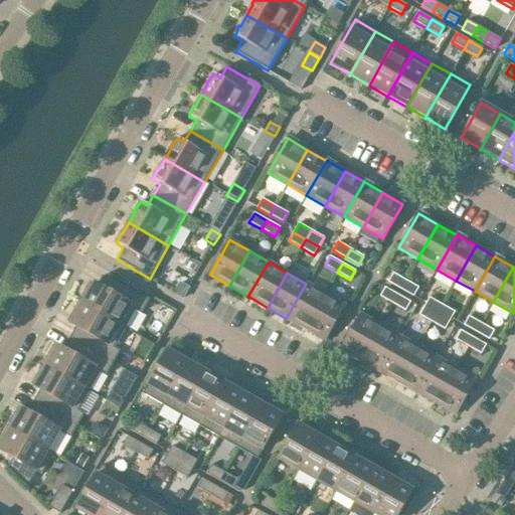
[(405,281),(392,274),(387,282),(400,290),(405,281)]
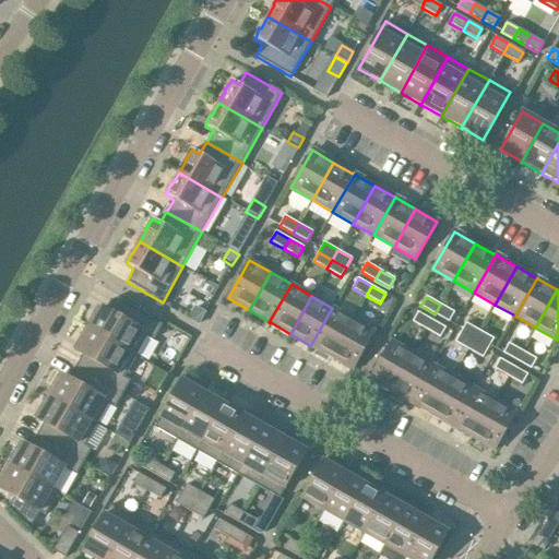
[(147,335),(154,339),(162,325),(115,298),(107,310),(102,307),(95,318),(92,317),(85,328),(135,356),(147,335)]
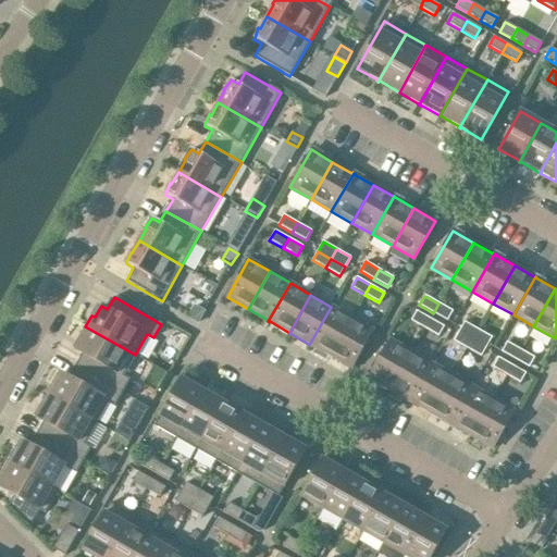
[(447,321),(453,311),(438,304),(433,313),(447,321)]
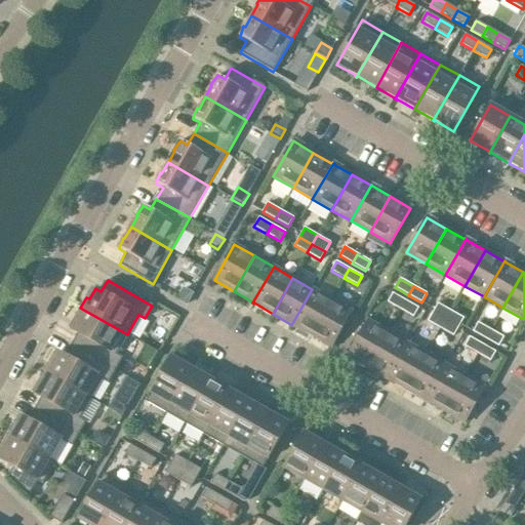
[(331,299),(312,289),(291,325),(292,325),(311,335),(331,299)]
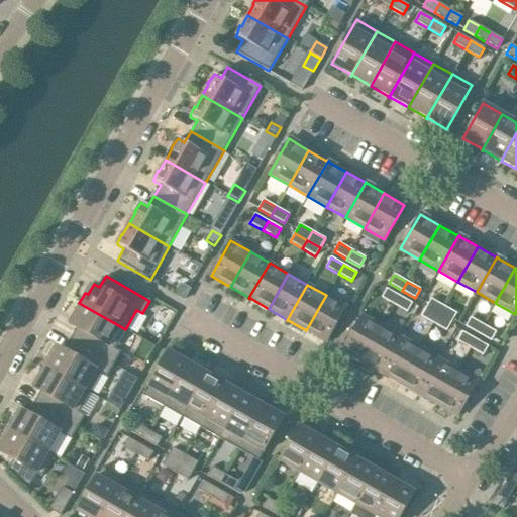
[(399,296),(386,289),(381,298),(394,305),(399,296)]
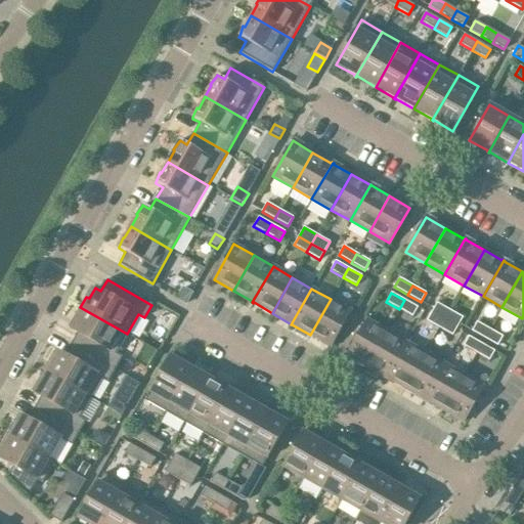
[(310,335),(331,346),(350,310),(331,299),(310,335)]
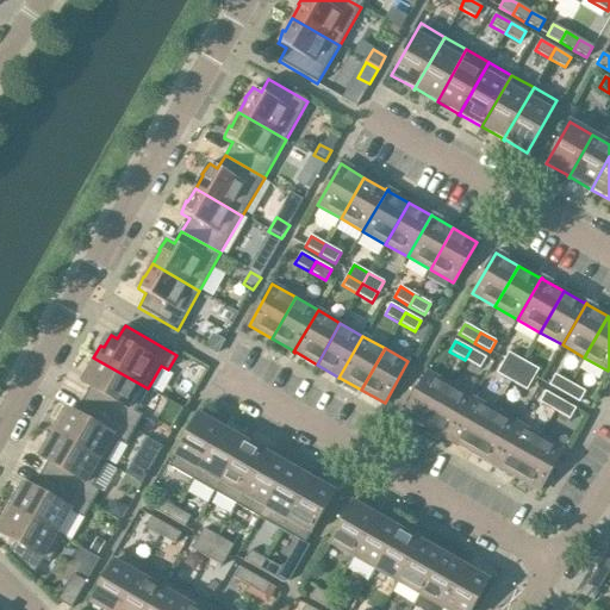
[(485,358),(471,349),(465,360),(479,368),(485,358)]
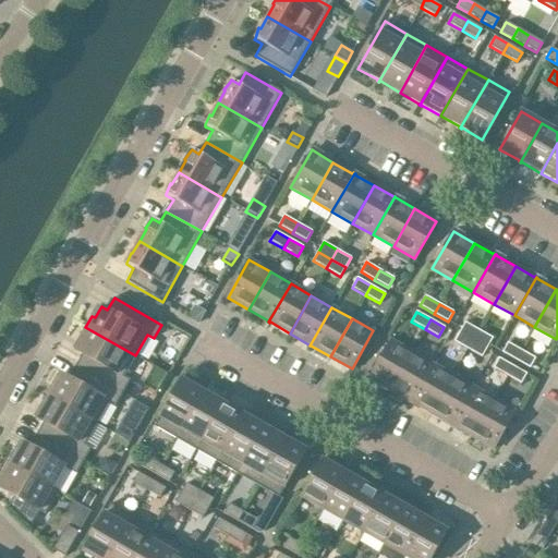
[(478,330),(464,323),(459,332),(473,340),(478,330)]
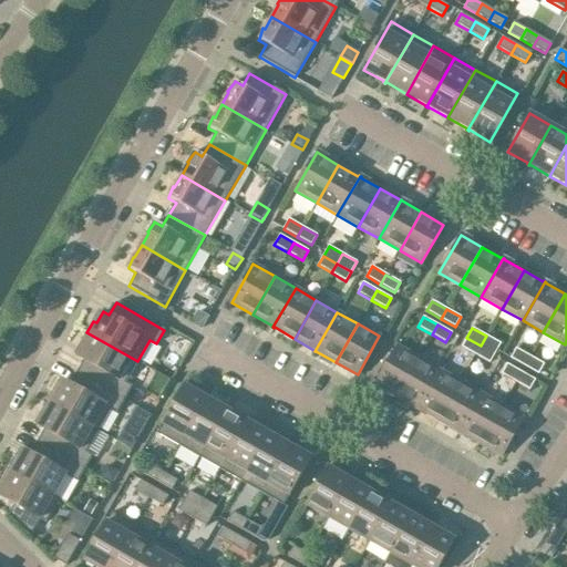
[(137,361),(86,332),(80,343),(84,346),(78,357),(83,360),(76,372),(124,400),(132,387),(125,383),(137,361)]
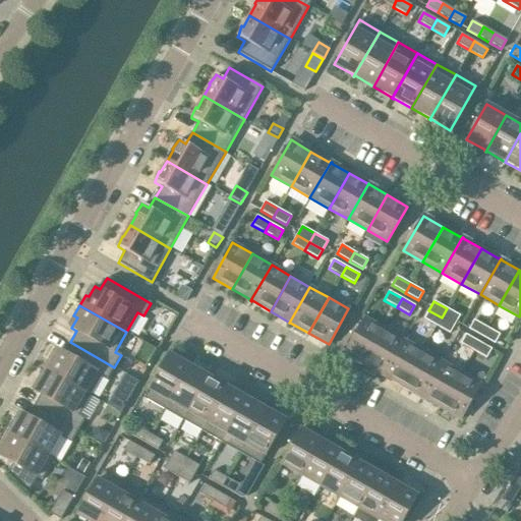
[(455,325),(459,315),(447,308),(442,317),(455,325)]
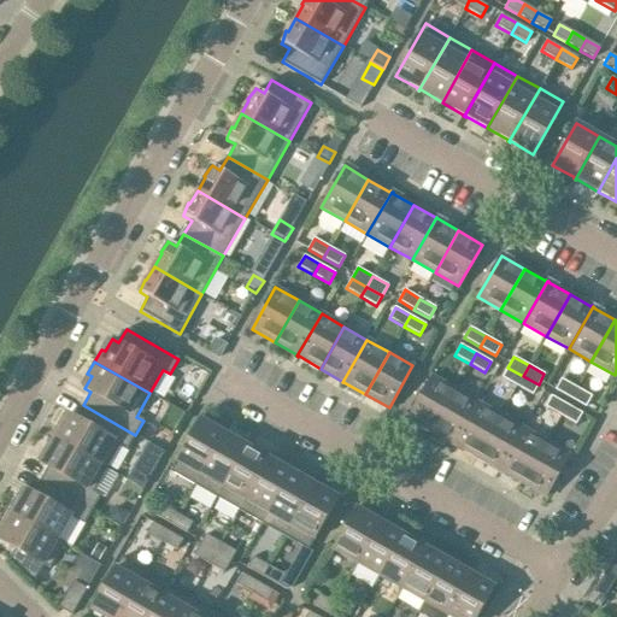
[(523,376),(507,368),(501,377),(517,387),(523,376)]
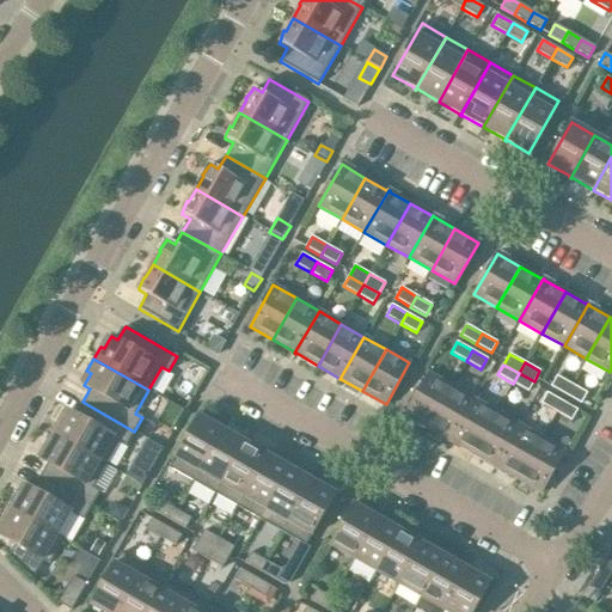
[(452,386),(428,373),(404,415),(428,428),(452,386)]
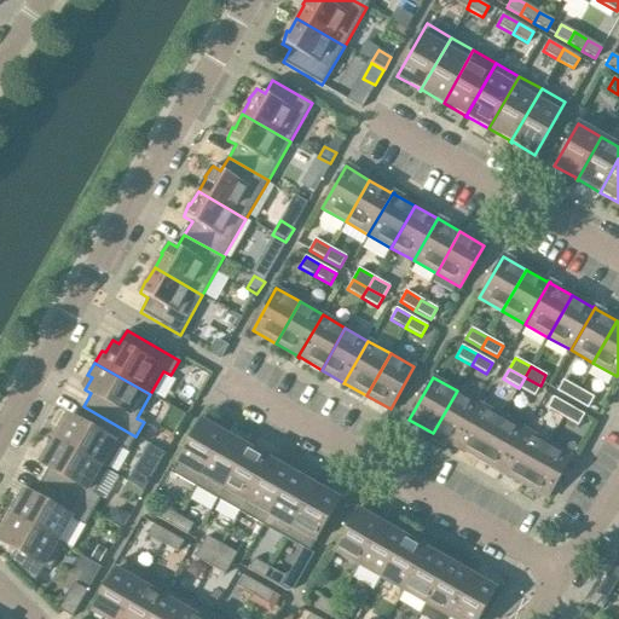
[(541,386),(525,377),(519,388),(534,397),(541,386)]
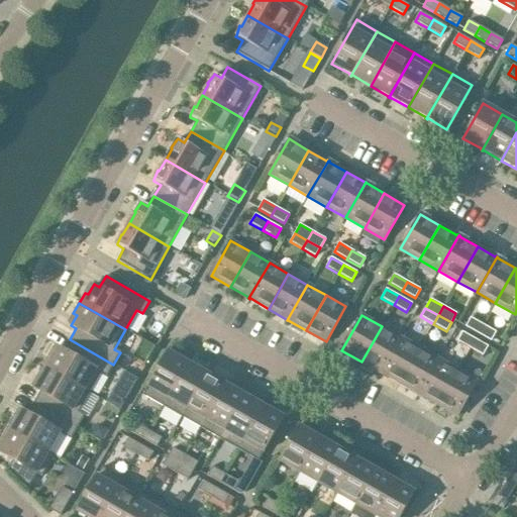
[(483,325),(470,317),(464,326),(478,333),(483,325)]
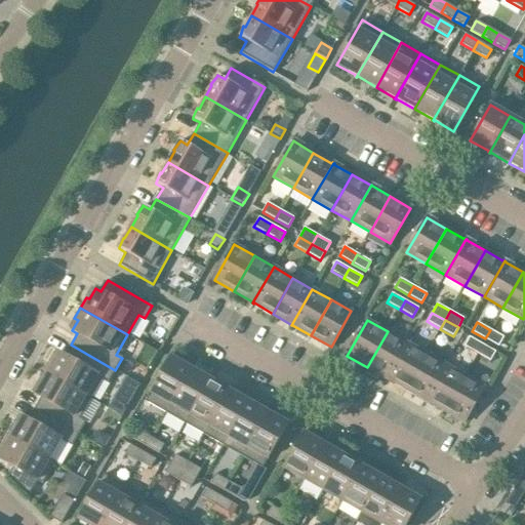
[(485,338),(498,347),(503,337),(490,330),(485,338)]
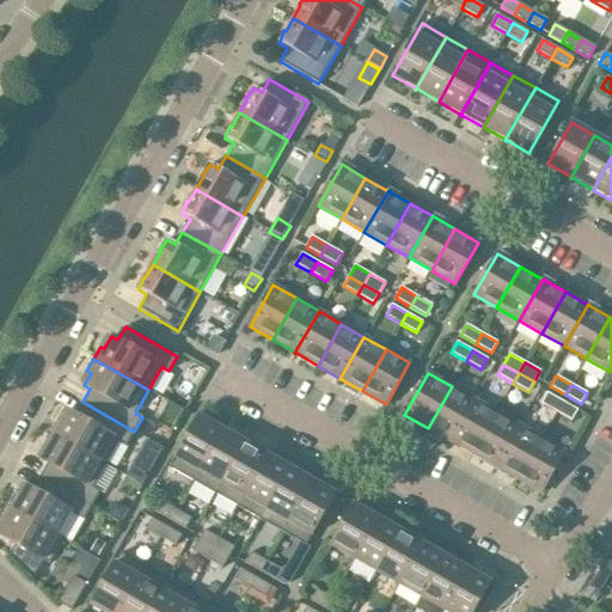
[(473,399),(452,386),(428,428),(450,440),(448,441),(450,442),(473,399)]
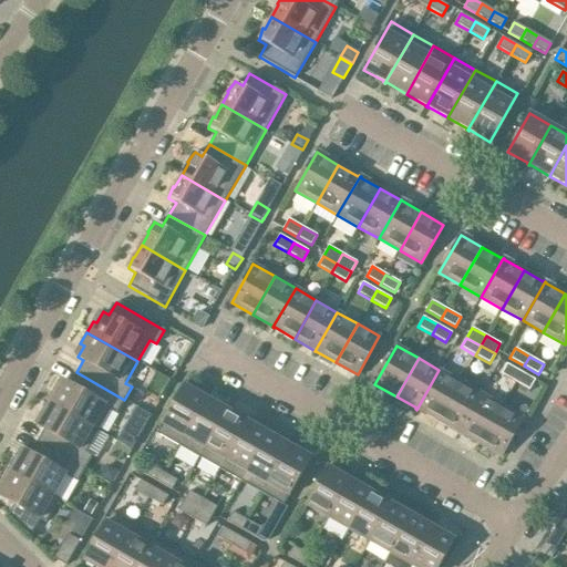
[(521,372),(506,364),(501,374),(515,382),(521,372)]
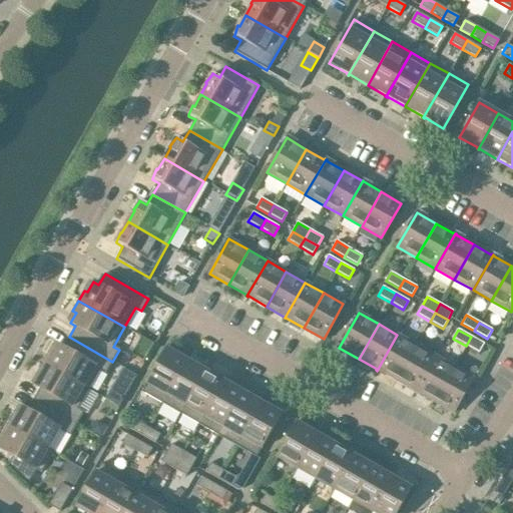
[(416,346),(397,335),(377,371),(378,371),(378,370),(396,381),(416,346)]
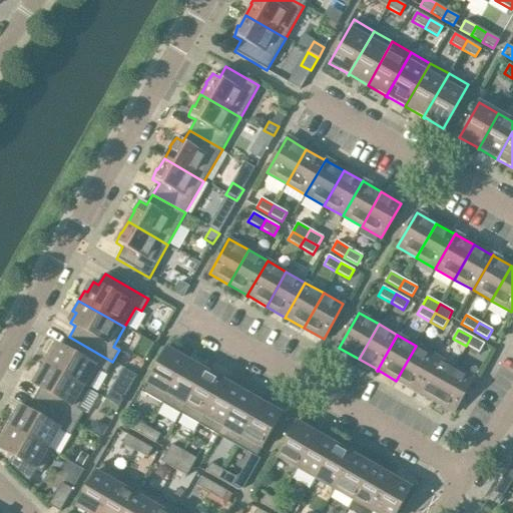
[(112,362),(69,337),(63,348),(58,345),(52,355),(49,353),(43,363),(88,390),(99,370),(105,374),(112,362)]
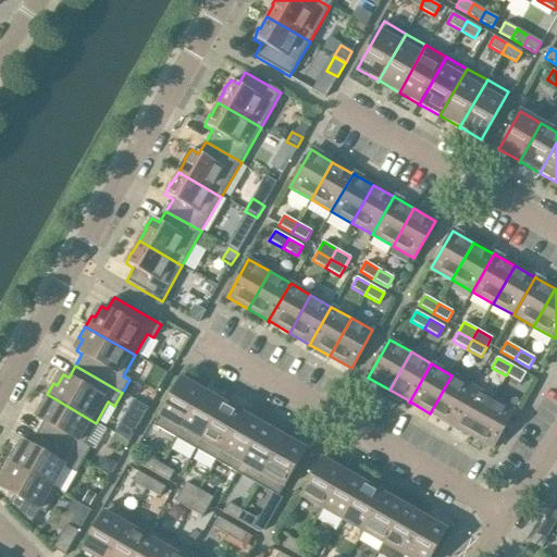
[(506,375),(519,383),(525,373),(511,366),(506,375)]
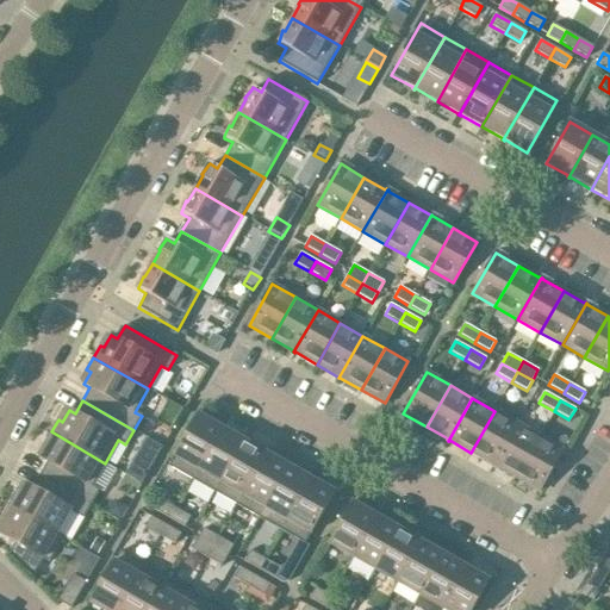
[(517,423),(495,411),(471,453),(492,465),(493,466),(517,423)]
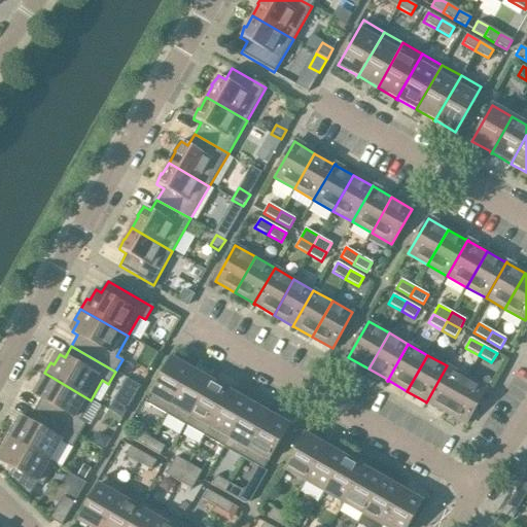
[(191,369),(190,369),(171,358),(146,402),(166,414),(191,369)]
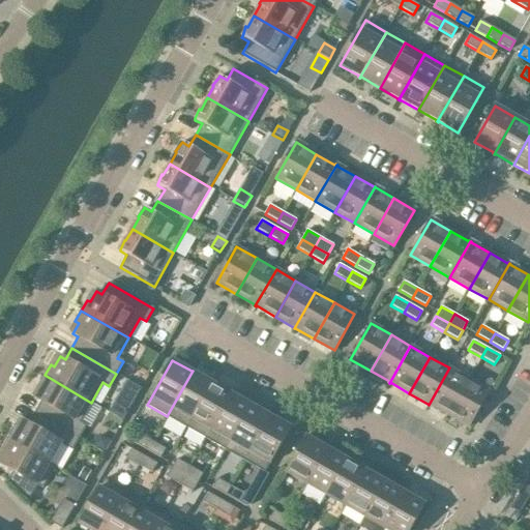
[(469,379),(449,367),(429,405),(430,405),(448,415),(469,379)]
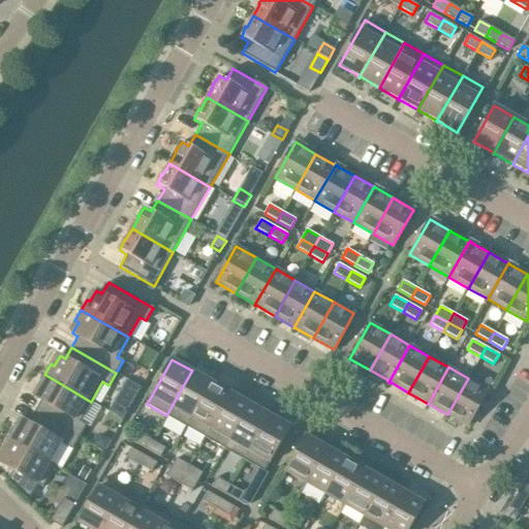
[(211,382),(192,371),(193,371),(192,370),(166,415),(186,427),(211,382)]
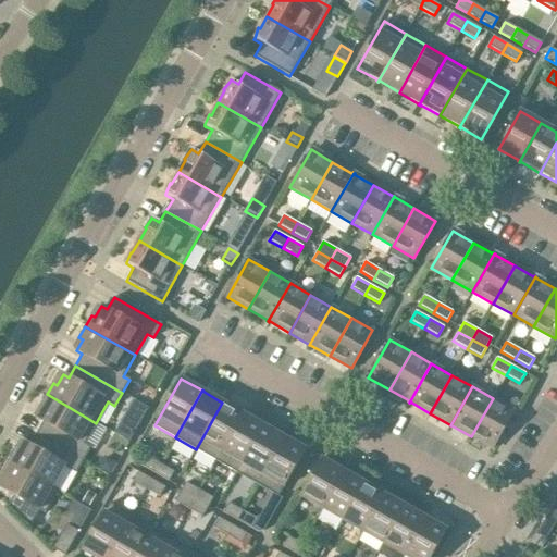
[(96,423),(47,394),(40,406),(44,408),(37,419),(42,422),(36,434),(83,460),(90,447),(84,444),(96,423)]
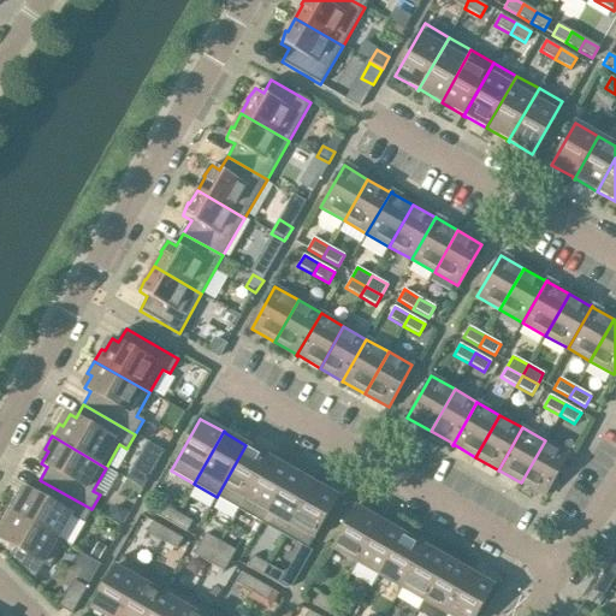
[(568,454),(545,440),(521,483),(544,496),(568,454)]
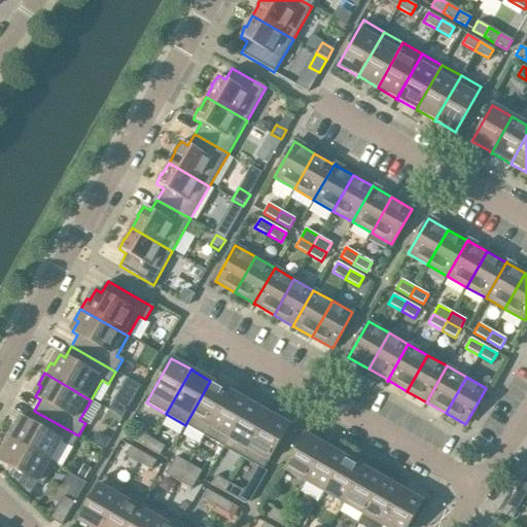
[(230,391),(230,390),(229,391),(210,381),(185,425),(205,436),(230,391)]
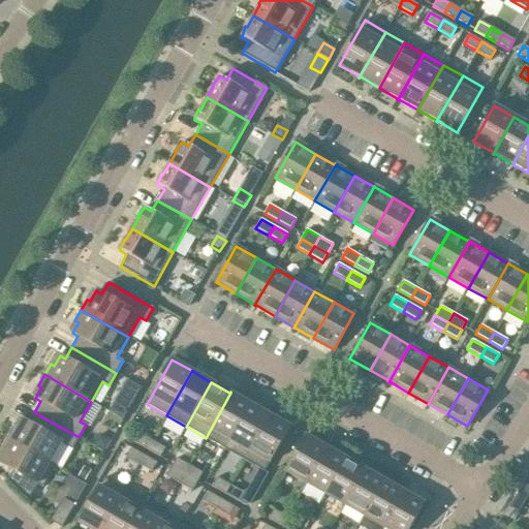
[(250,404),(231,394),(231,393),(230,393),(206,438),(224,448),(250,404)]
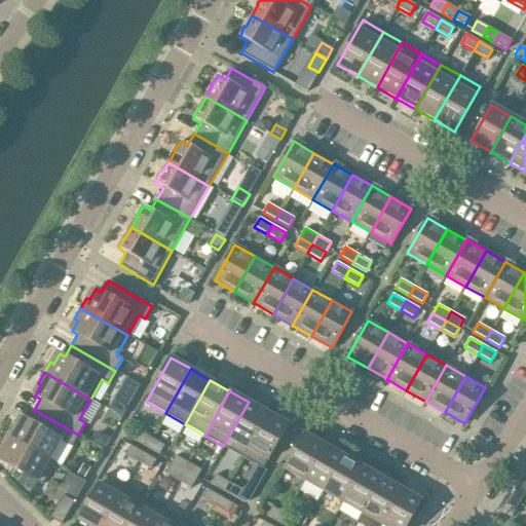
[(115,398),(108,410),(121,418),(129,406),(115,398)]
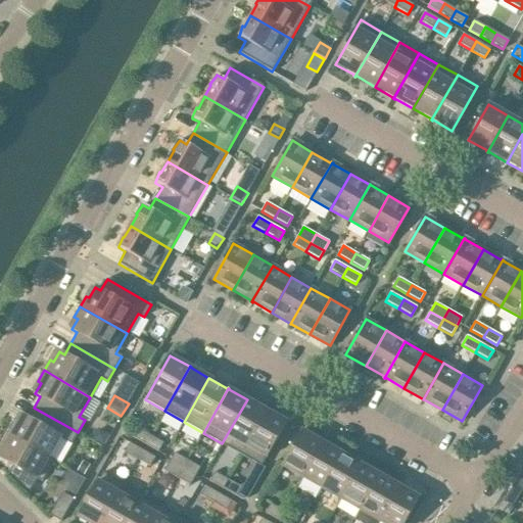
[(267,410),(266,409),(266,410),(247,399),(222,443),(241,455),(267,410)]
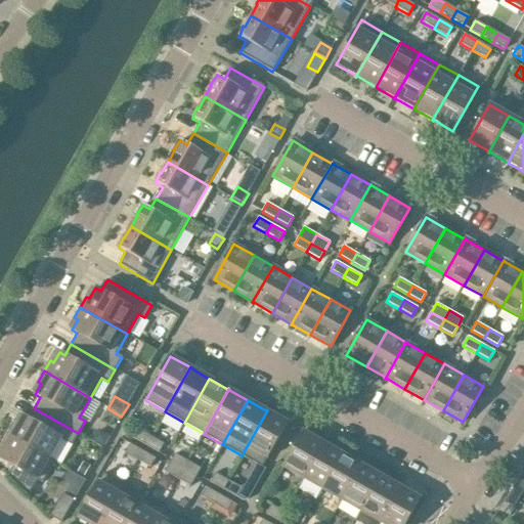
[(13,425),(7,435),(54,462),(60,465),(79,433),(78,433),(34,408),(28,419),(23,416),(16,427),(13,425)]
